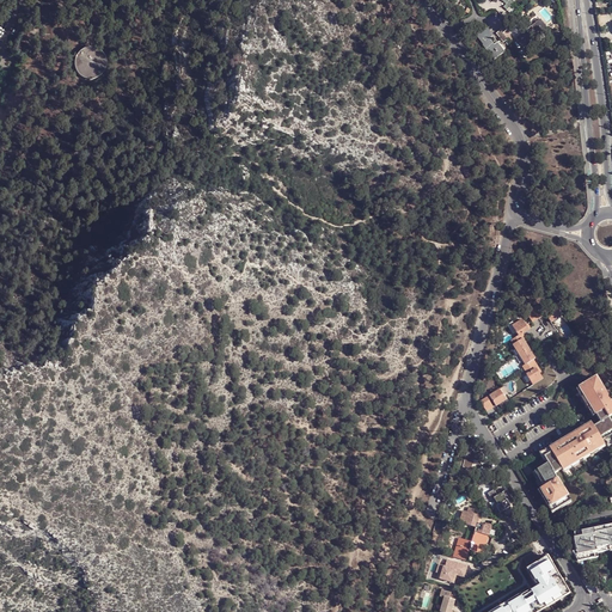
[(528,16),(519,23),(521,28),(531,19),(528,16)]
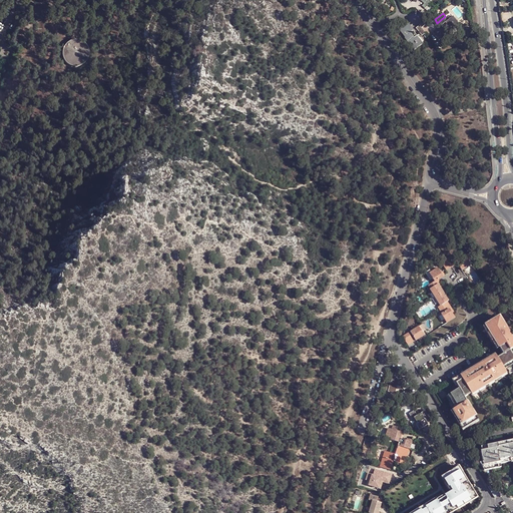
[(460,25),(454,16),(446,22),(448,24),(442,28),(441,26),(434,32),(440,40),(460,25)]
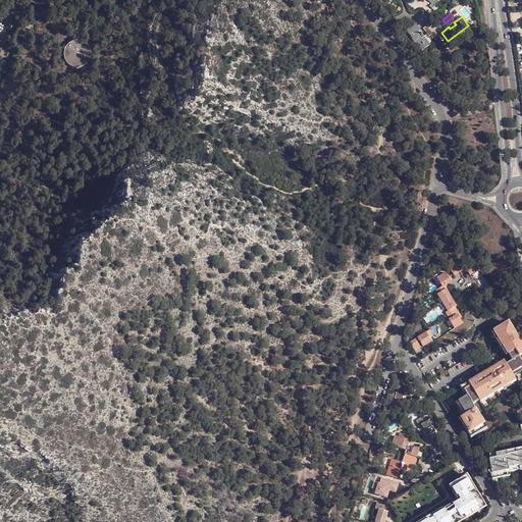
[(415,23),(406,31),(422,51),(430,44),(424,36),(422,39),(418,34),(421,32),(415,23)]
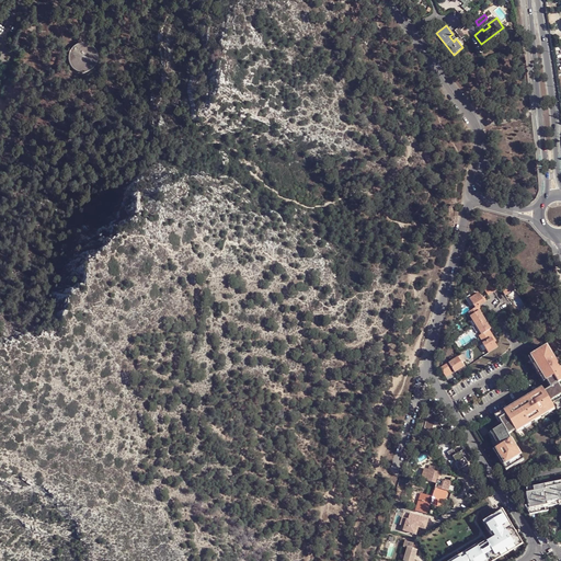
[(461,38),(466,36),(459,27),(456,31),(461,38)]
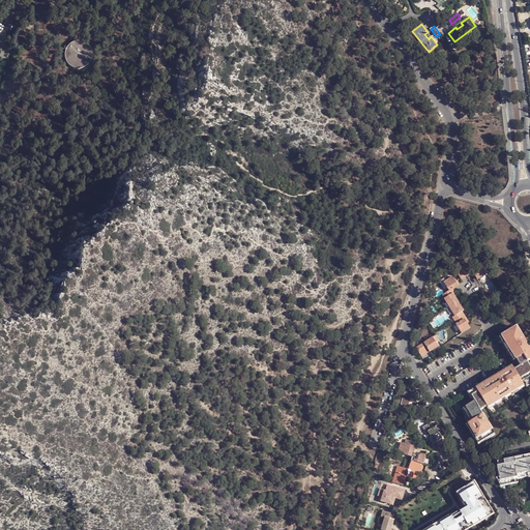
[(74,40),(71,41),(70,41),(68,42),(65,45),(64,46),(62,49),(62,51),(61,54),(61,56),(62,58),(63,60),(64,61),(65,63),(67,64),(69,66),(72,66),(75,66),(78,66),(79,66),(81,65),(83,63),(85,61),(86,59),(87,57),(87,54),(87,51),(87,50),(85,47),(84,45),(82,43),(80,41),(77,41),(74,40)]
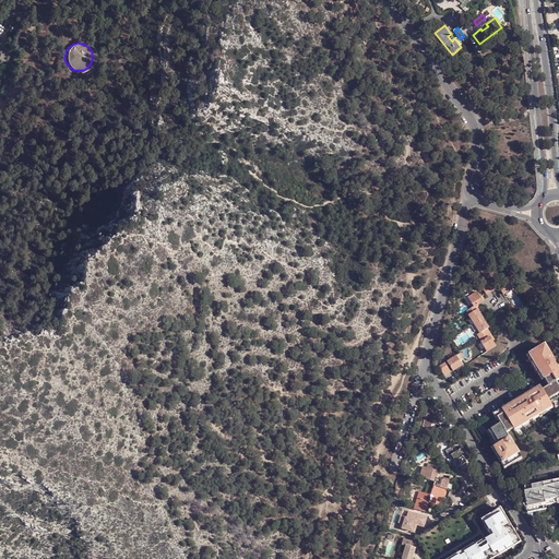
[(510,276),(498,284),(500,286),(499,287),(503,294),(512,288),(510,285),(513,283),(510,276)]
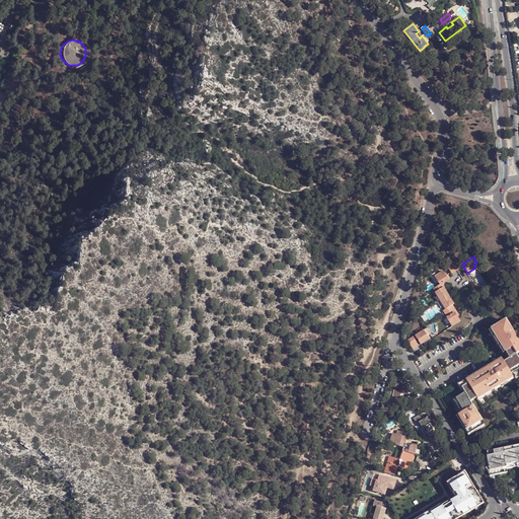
[(462,265),(457,257),(452,261),(456,268),(462,265)]
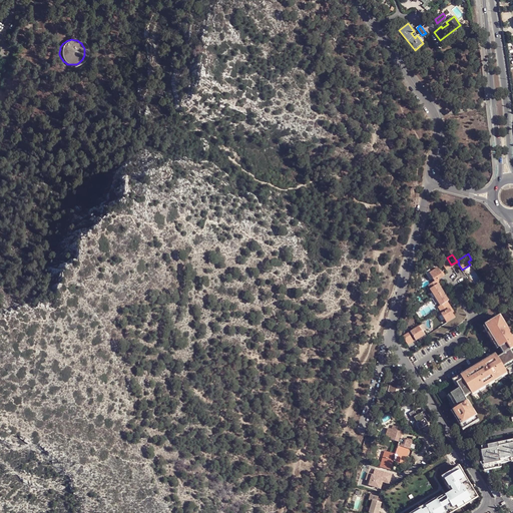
[(451,265),(447,258),(441,262),(445,269),(451,265)]
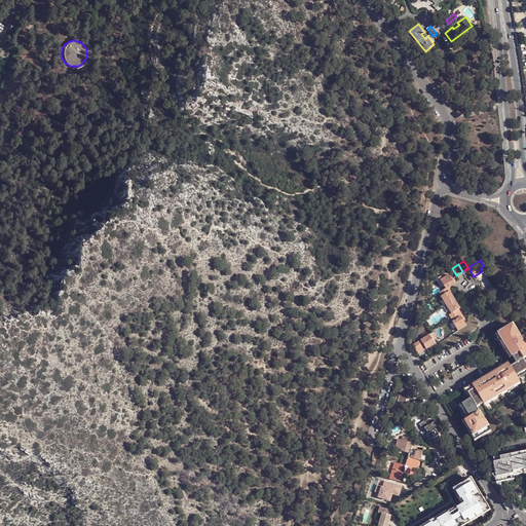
[(449,274),(440,279),(445,288),(447,287),(454,283),(449,274)]
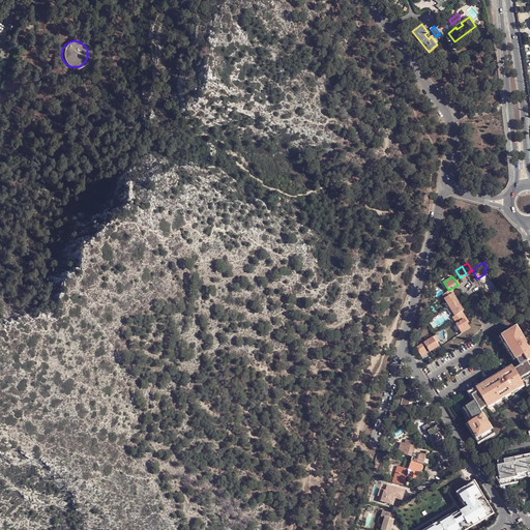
[(452,293),(443,298),(449,306),(458,301),(452,293)]
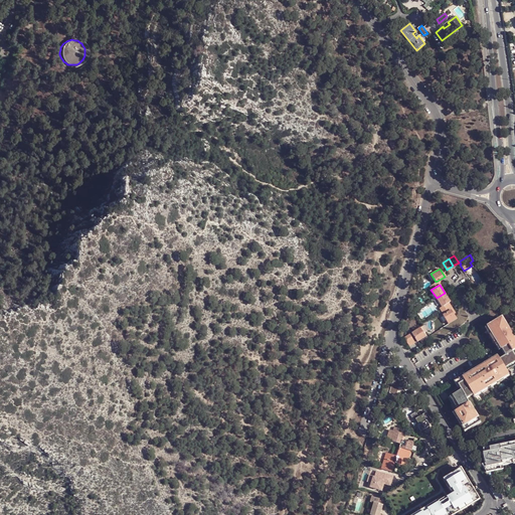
[(445,293),(437,298),(442,307),(447,303),(450,301),(445,293)]
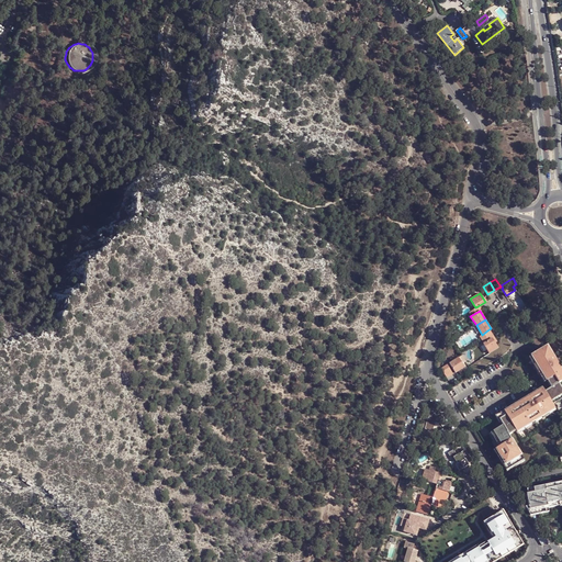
[(482,335),(480,336),(482,339),(490,335),(487,330),(482,335)]
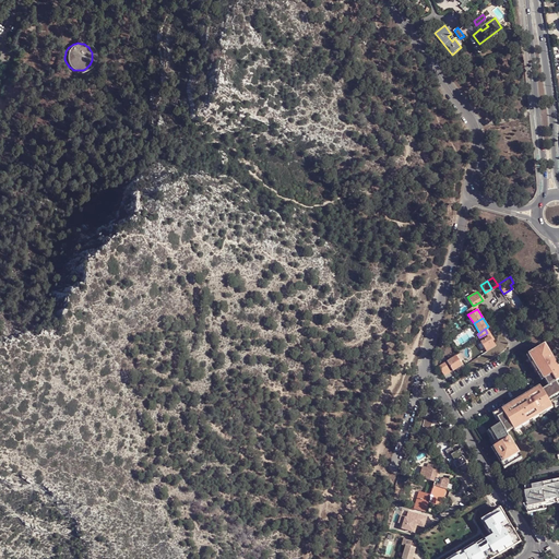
[(482,342),(480,342),(486,352),(495,345),(489,336),(482,342)]
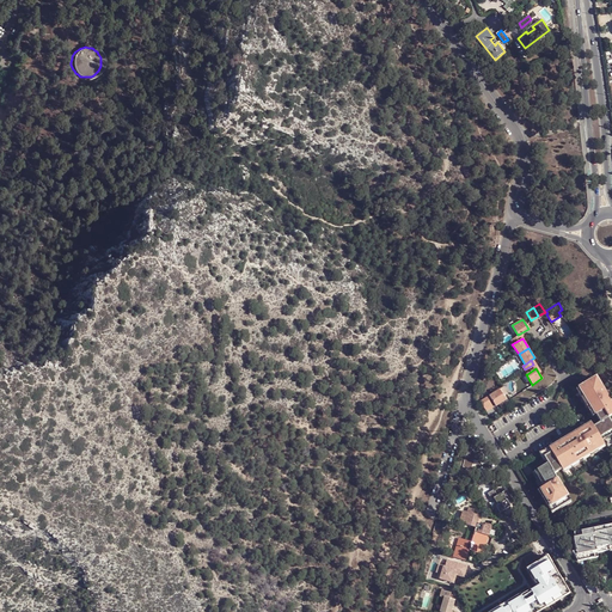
[(607,397),(595,378),(581,386),(586,393),(583,396),(600,422),(593,427),(592,424),(550,450),(551,452),(543,457),(548,464),(537,470),(546,485),(540,489),(550,505),(551,503),(556,512),(571,502),(554,473),(576,460),(579,464),(605,447),(599,438),(611,429),(611,424),(607,417),(611,414),(611,404),(611,403),(611,399),(610,395),(607,397)]
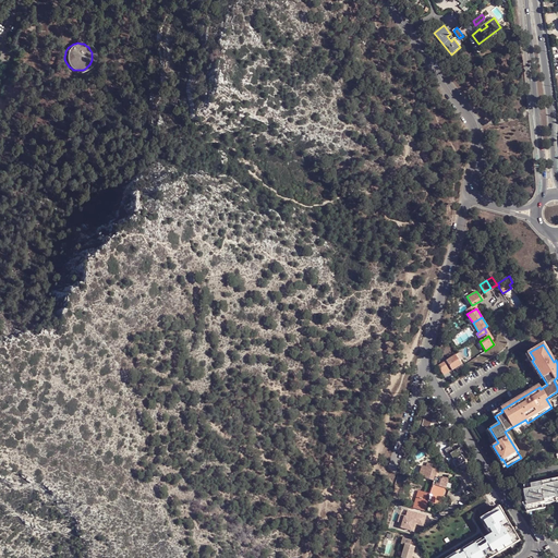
[(461,359),(458,352),(446,360),(448,362),(447,363),(451,370),(455,367),(460,364),(458,361),(461,359)]
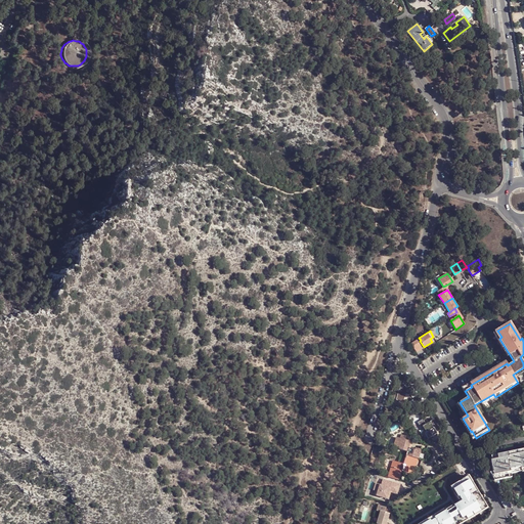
[(416,340),(410,343),(415,350),(421,346),(416,340)]
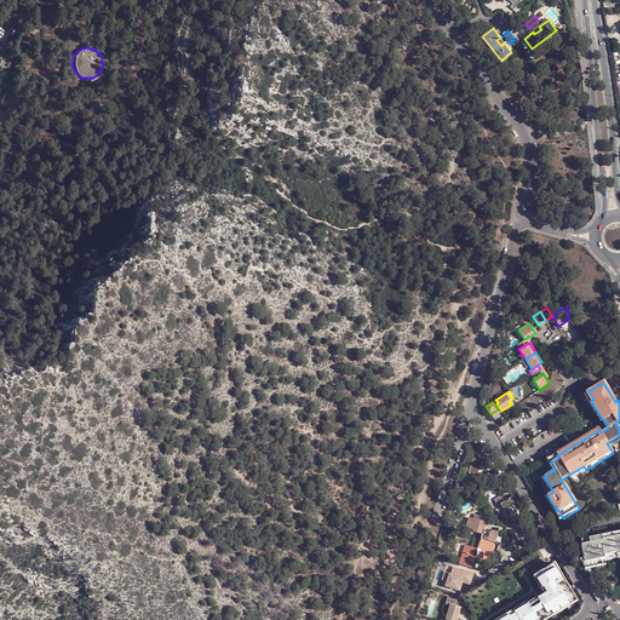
[(488,461),(486,457),(481,459),(480,458),(478,457),(470,461),(472,464),(470,465),(469,471),(476,474),(477,466),(480,465),(482,464),(483,465),(488,461)]
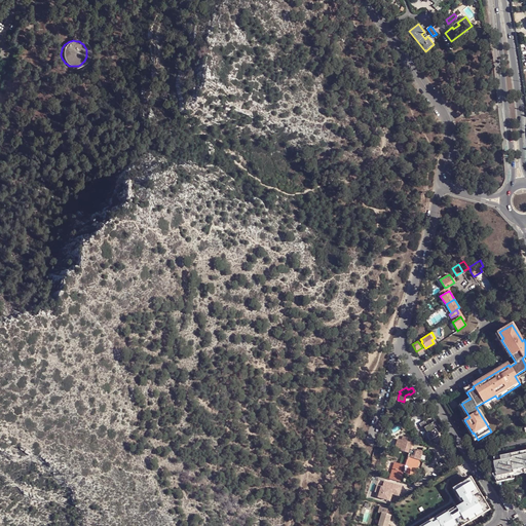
[(424,422),(419,425),(422,430),(423,429),(427,436),(426,437),(429,442),(439,437),(438,436),(442,434),(436,422),(427,427),(424,422)]
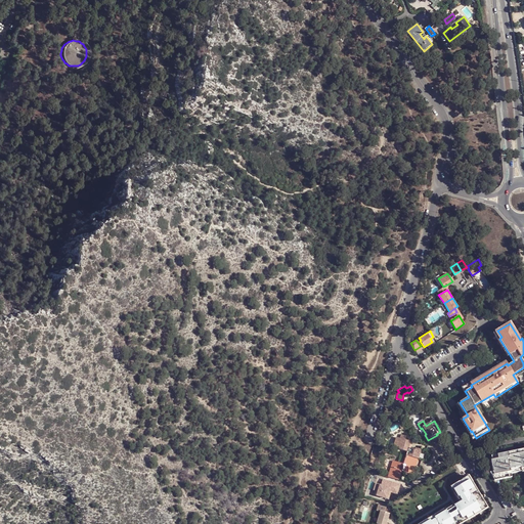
[(407,452),(406,456),(413,459),(418,460),(420,452),(416,451),(408,449),(410,442),(408,442),(409,438),(402,436),(400,443),(395,441),(393,448),(407,452)]
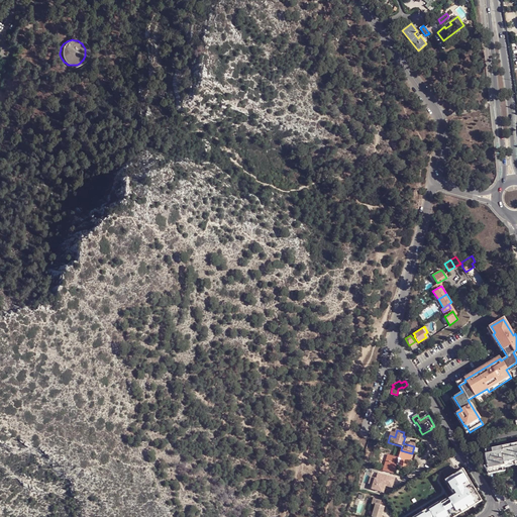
[(516,446),(501,450),(501,447),(492,449),(493,452),(486,454),(484,454),(487,466),(488,472),(504,468),(510,467),(513,466),(516,462),(516,446)]
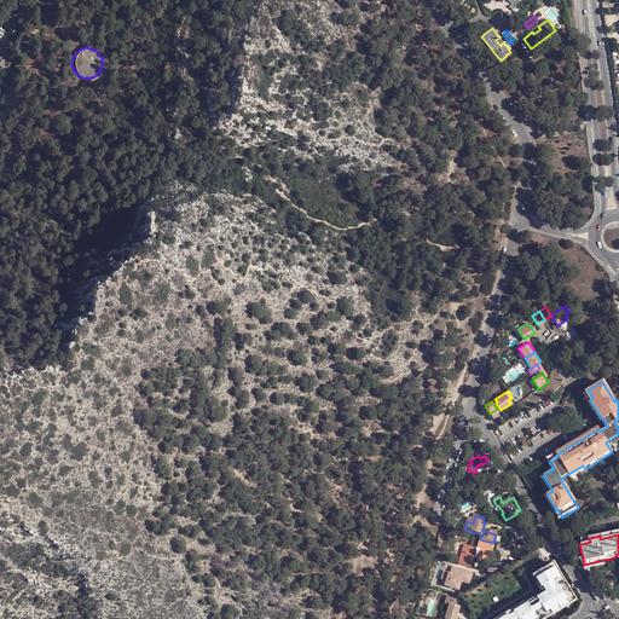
[(493,543),(480,539),(476,549),(464,545),(458,565),(470,568),(474,557),(487,562),(493,543)]
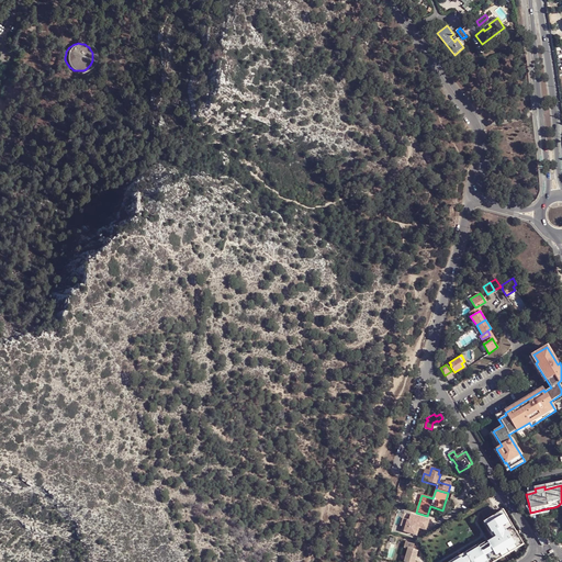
[(530,513),(529,506),(526,507),(530,516),(549,512),(548,508),(530,513)]
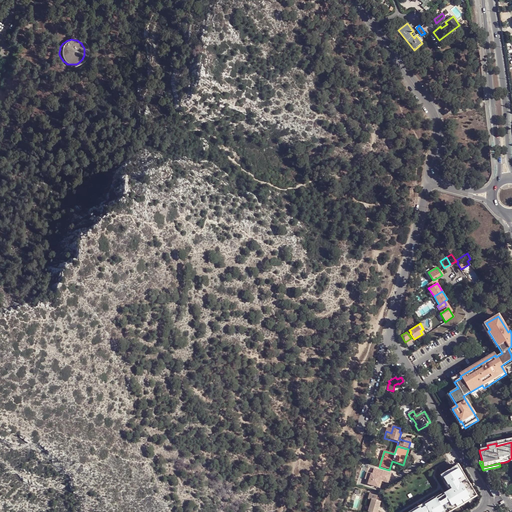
[(388,478),(389,474),(372,469),(371,475),(365,473),(364,479),(368,480),(367,484),(379,488),(380,481),(379,480),(380,476),(388,478)]
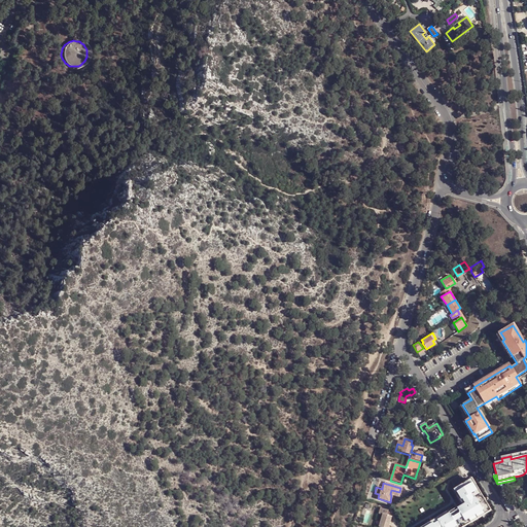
[(463,526),(488,513),(470,485),(453,493),(461,506),(423,526),(463,526)]
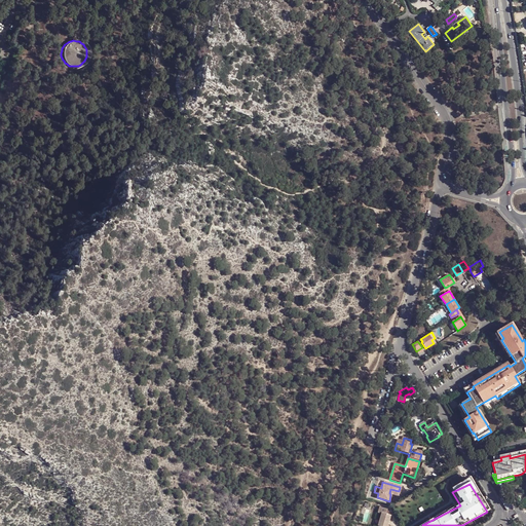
[(508,499),(502,502),(508,511),(513,508),(508,499)]
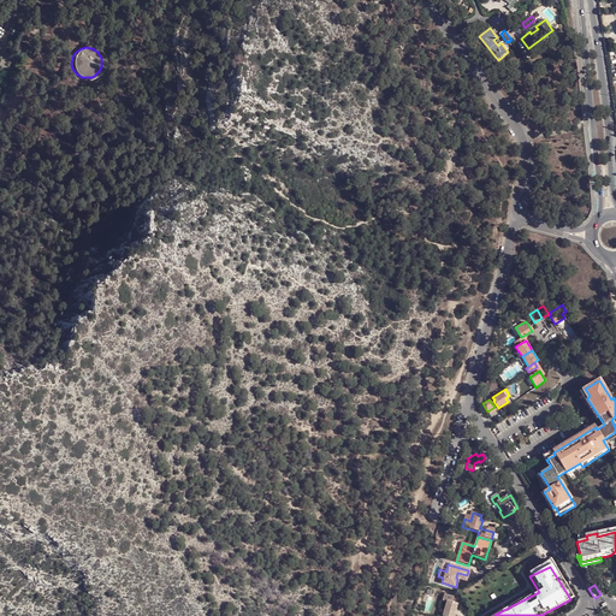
[(452,615),(457,605),(451,603),(452,598),(444,596),(442,602),(446,603),(442,615),(452,615)]
